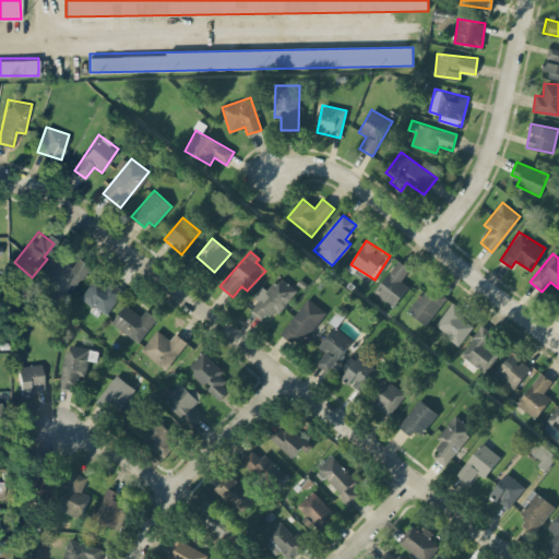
[(60,300),(91,268),(79,258),(70,268),(62,259),(40,282),(60,300)]
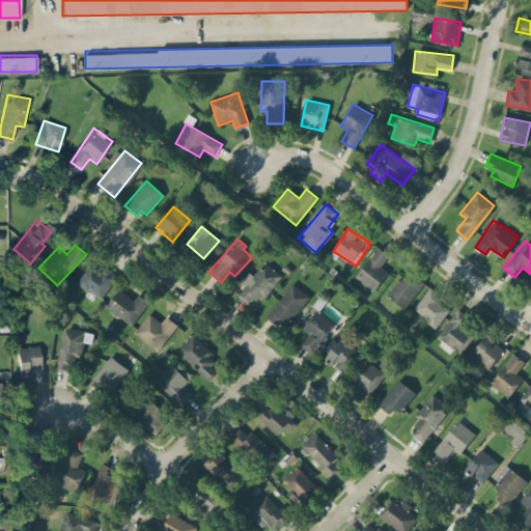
[(390,254),(376,246),(356,278),(374,290),(388,271),(382,268),(390,254)]
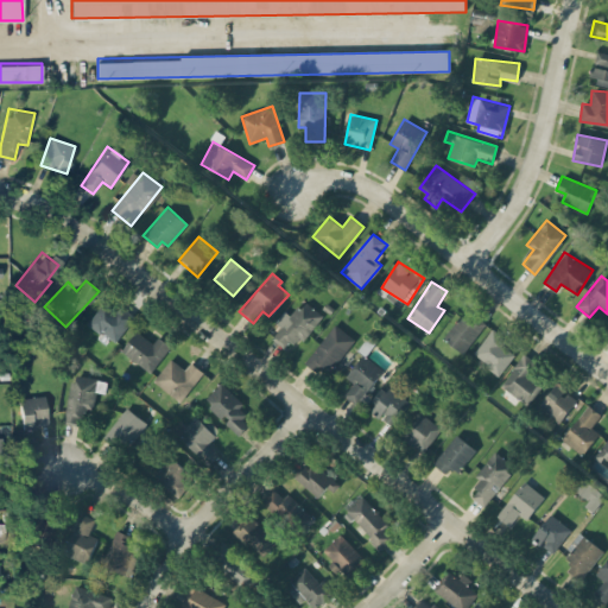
[(284,348),(290,340),(297,346),(322,316),(304,301),(291,316),(284,311),(274,322),(280,327),(272,339),(284,348)]
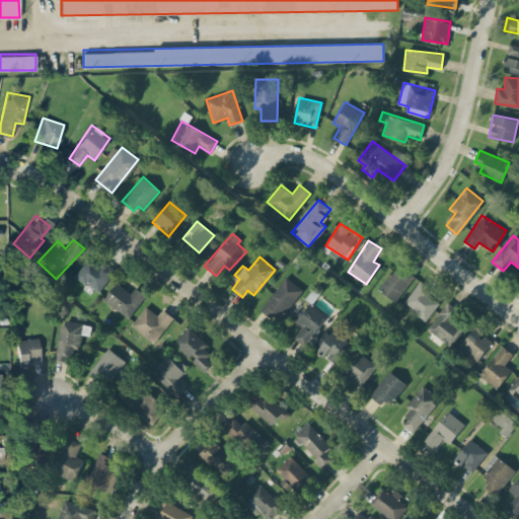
[(102,261),(99,265),(88,257),(75,276),(98,293),(115,270),(102,261)]
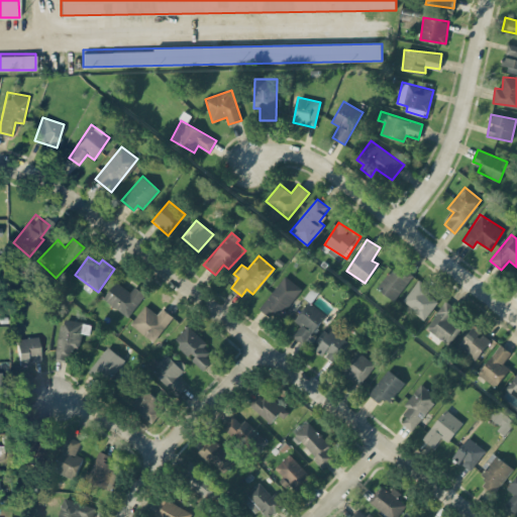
[(406,269),(401,275),(392,268),(377,287),(394,300),(414,276),(406,269)]
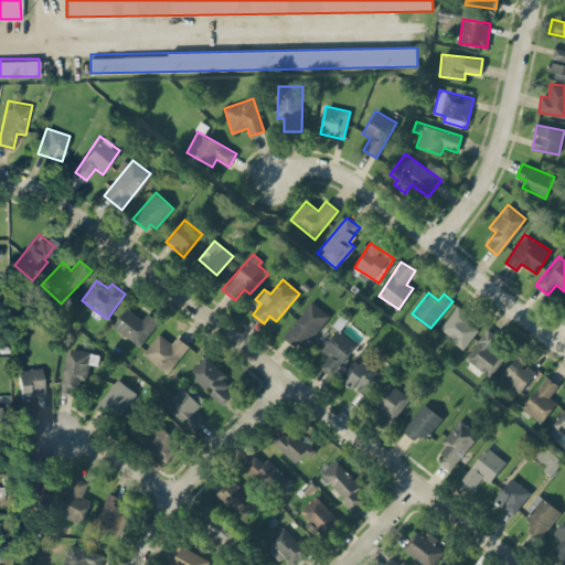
[(283,337),(300,351),(330,316),(311,301),(283,337)]
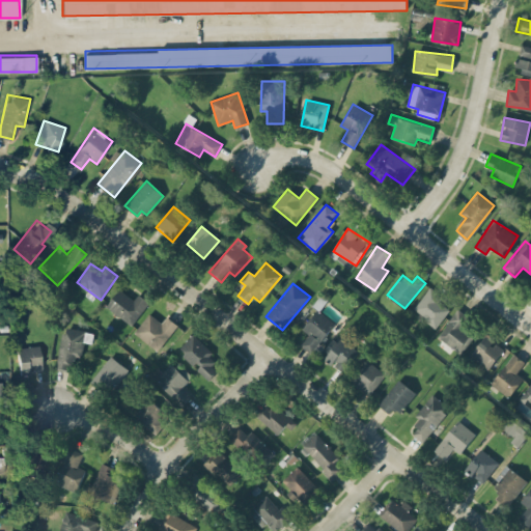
[(133,300),(118,288),(106,307),(131,326),(148,302),(137,294),(133,300)]
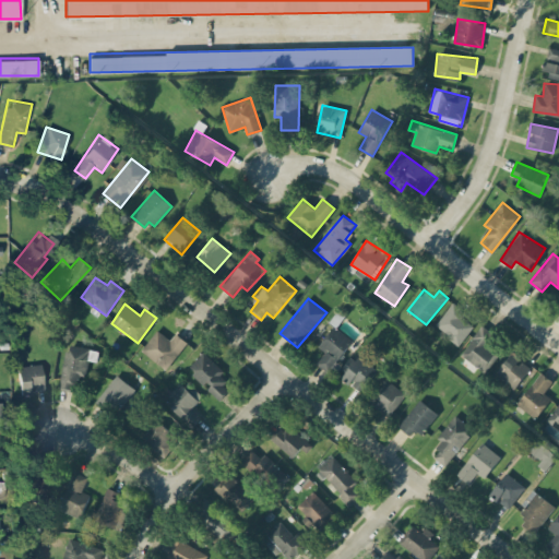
[(435,329),(461,344),(475,320),(450,305),(435,329)]
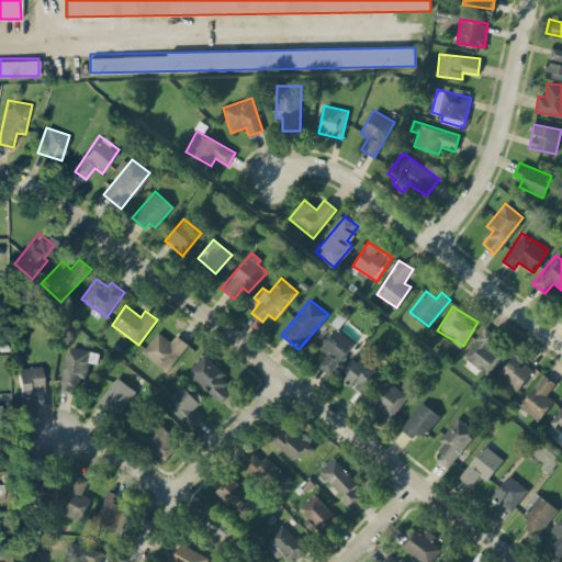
[(497,336),(484,326),(462,357),(487,374),(502,356),(489,347),(497,336)]
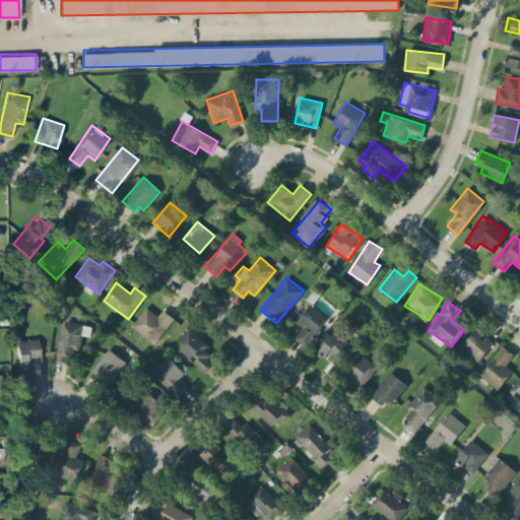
[(296,322),(303,327),(294,337),(305,346),(328,317),(311,303),(296,322)]
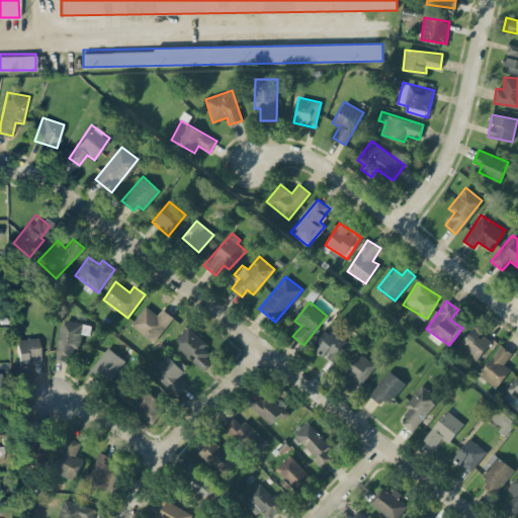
[(158,314),(143,306),(130,327),(155,342),(171,315),(161,309),(158,314)]
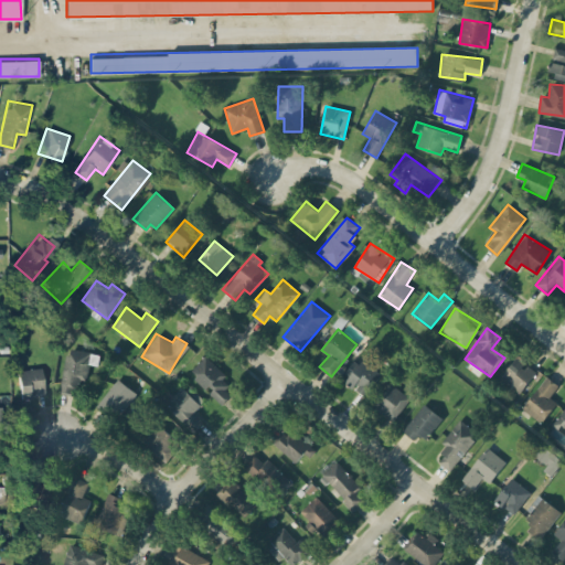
[(61,393),(75,395),(76,385),(86,386),(88,364),(97,365),(98,352),(66,349),(61,393)]
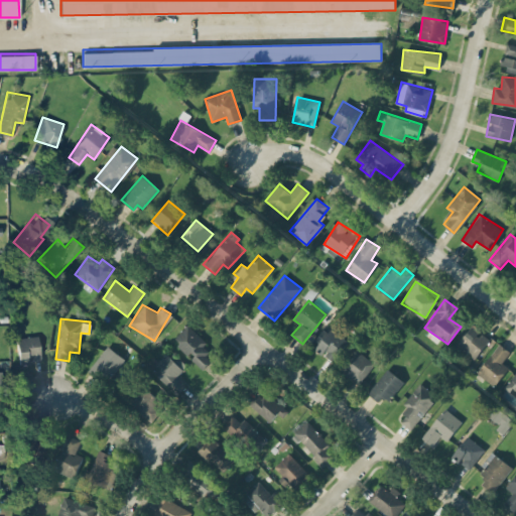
[(332,361),(348,343),(328,325),(312,343),(332,361)]
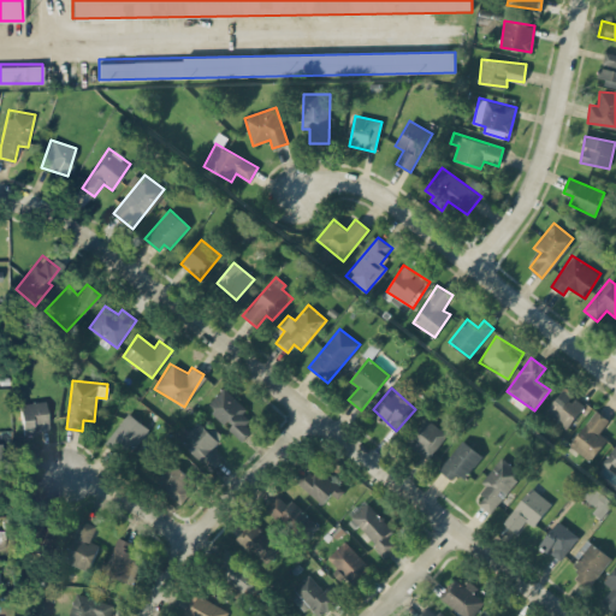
[(226,426),(241,440),(258,426),(223,389),(206,404),(226,426)]
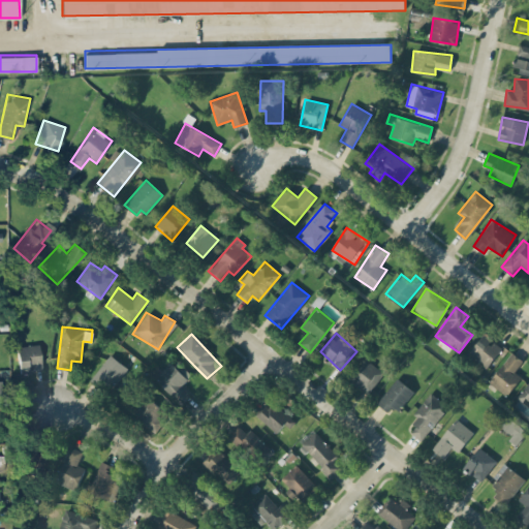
[(488,369),(503,348),(484,334),(468,354),(488,369)]
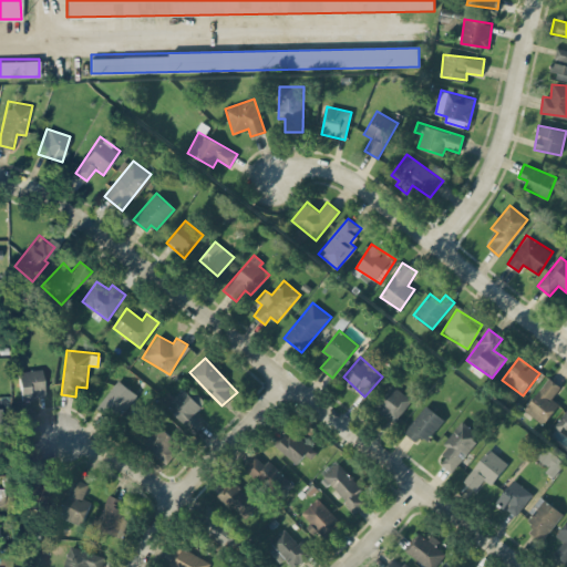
[(21,399),(44,397),(42,368),(19,370),(21,399)]
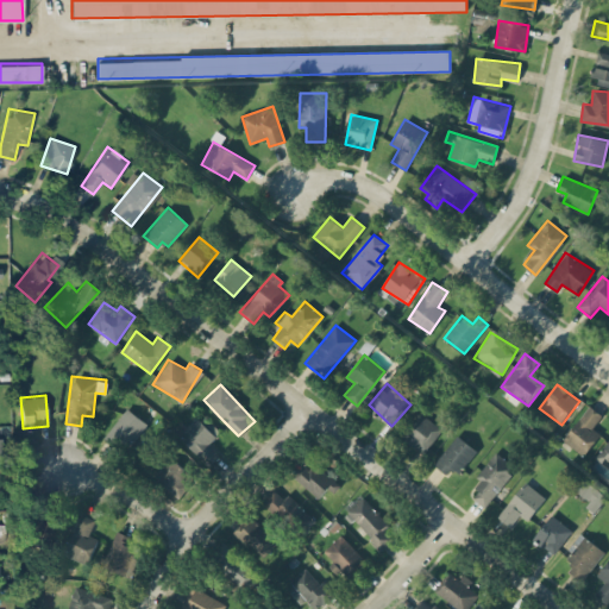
[(600,433),(592,428),(602,415),(589,405),(563,441),(583,456),(600,433)]
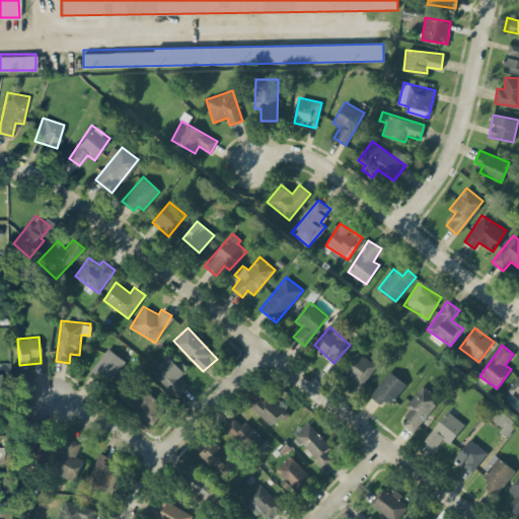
[(108,383),(126,361),(107,348),(91,369),(108,383)]
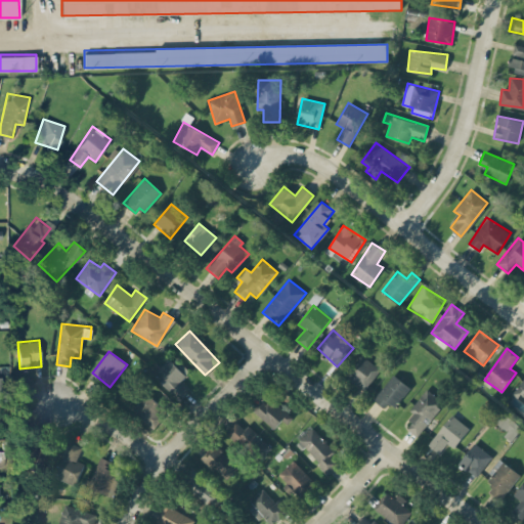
[(347,376),(363,390),(381,369),(363,355),(347,376)]
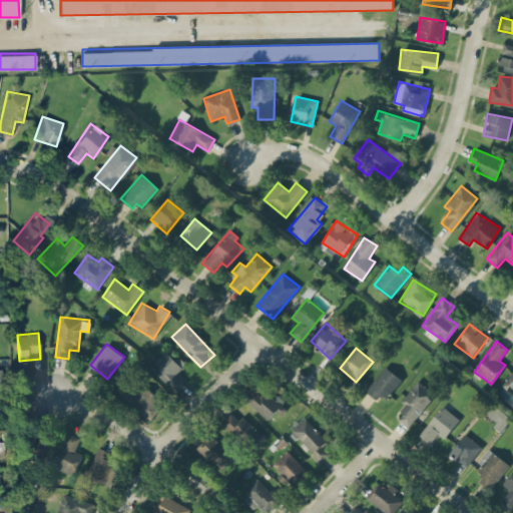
[(175,375),(185,363),(174,354),(171,357),(164,351),(157,360),(151,355),(144,365),(177,391),(184,382),(175,375)]
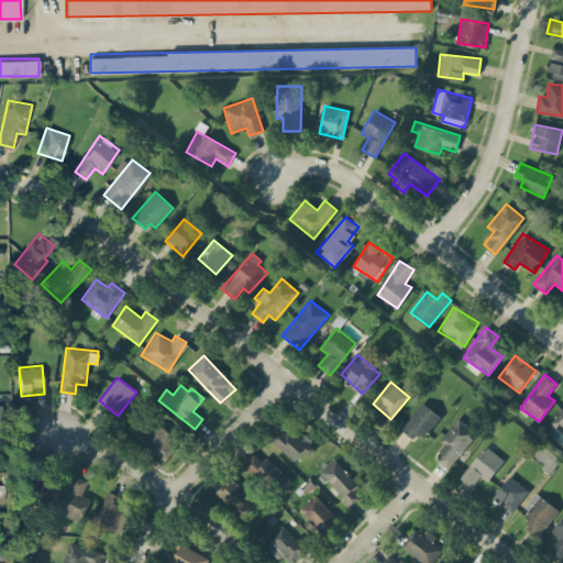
[(424,439),(441,416),(421,401),(401,429),(412,439),(417,433),(424,439)]
